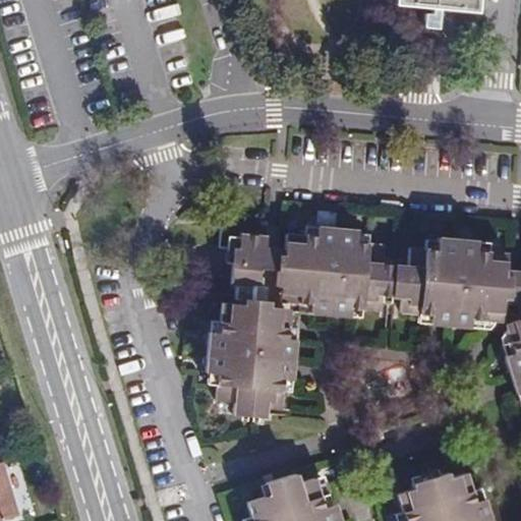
[(446,9),(474,12),(475,0),(399,0),(399,5),(431,8),(446,9)]
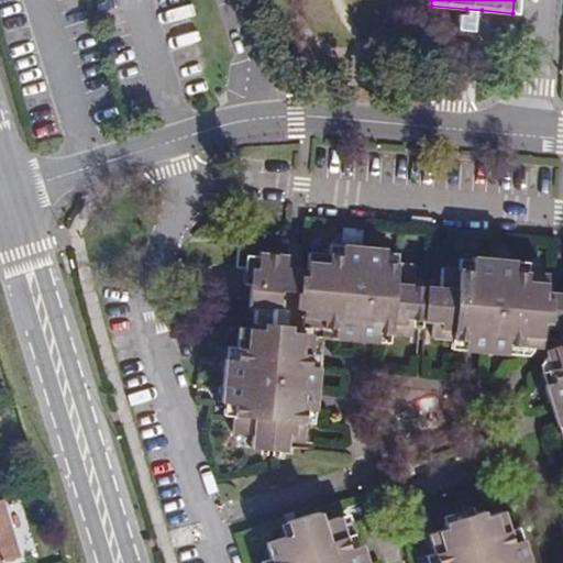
[(479,32),(482,18),(465,17),(457,15),(456,30),(479,32)]
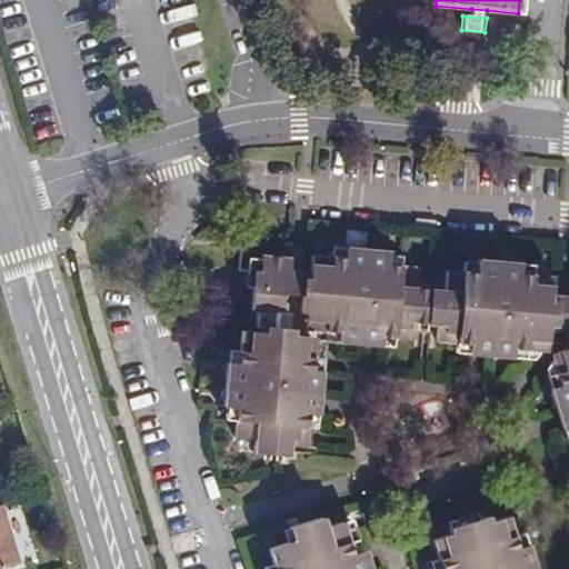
[(568,295),(553,293),(553,285),(533,283),(535,272),(521,271),(522,261),(478,259),(477,271),(448,269),(446,288),(418,286),(419,267),(390,265),(391,250),(346,247),(346,258),(312,256),(311,269),(292,268),(293,258),(261,256),(260,270),(255,270),(251,311),(256,311),(255,333),(240,332),(239,362),(228,362),(225,407),(237,408),(235,437),(253,438),(252,452),(291,455),(291,445),(307,446),(307,436),(308,436),(310,415),(320,415),(322,371),(313,370),(316,337),(299,336),(300,330),(288,329),(289,319),(282,311),(283,295),(303,297),(302,313),(308,313),(307,330),(338,332),(338,342),(382,346),(383,338),(418,340),(419,323),(439,326),(438,342),(453,343),(453,345),(469,346),(468,355),(526,359),(527,351),(548,352),(550,331),(565,332),(568,343),(568,342),(568,347),(551,352),(560,385),(551,387),(563,430),(568,428),(568,295)]
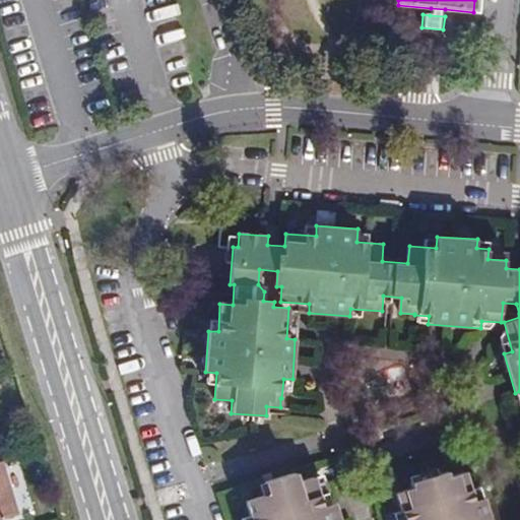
[(0,465),(0,519),(15,515),(0,465)]
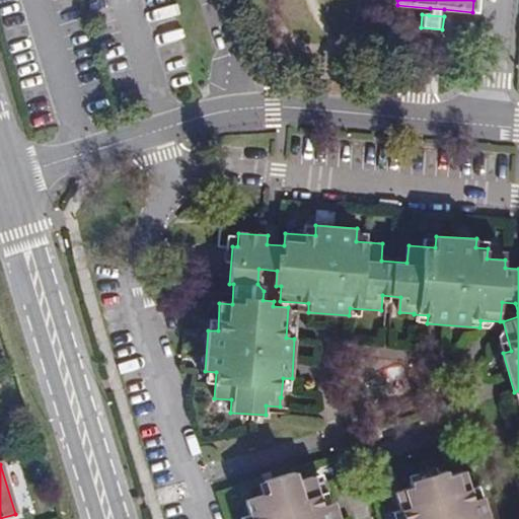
[(412,487),(394,493),(402,518),(488,518),(480,497),(473,499),(464,471),(449,476),(447,471),(411,483),(412,487)]
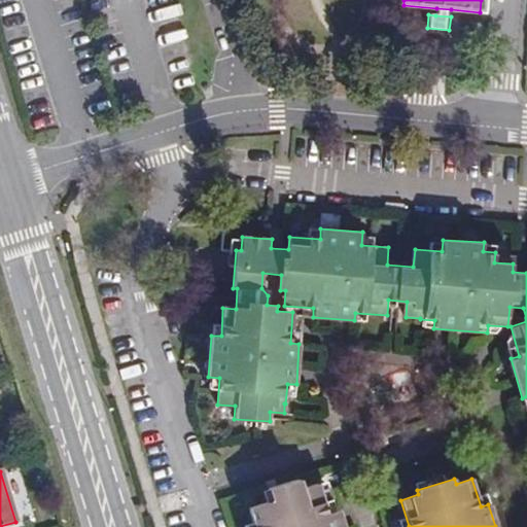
[(304,488),(301,481),(269,491),(272,500),(248,507),(253,526),(344,526),(339,510),(328,513),(319,483),(304,488)]
